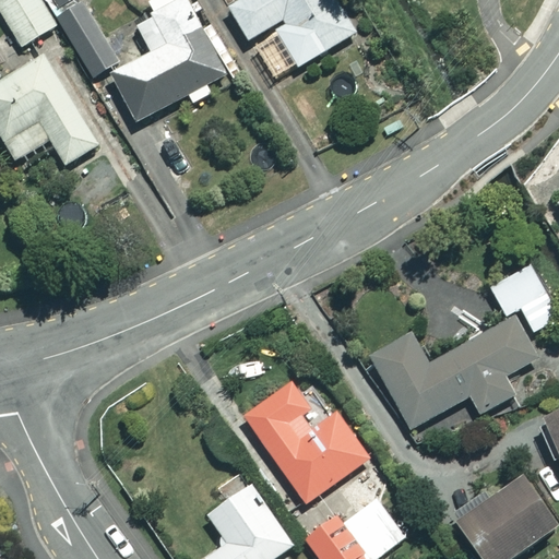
[(39,0),(0,0),(0,13),(21,47),(56,26),(39,0)]
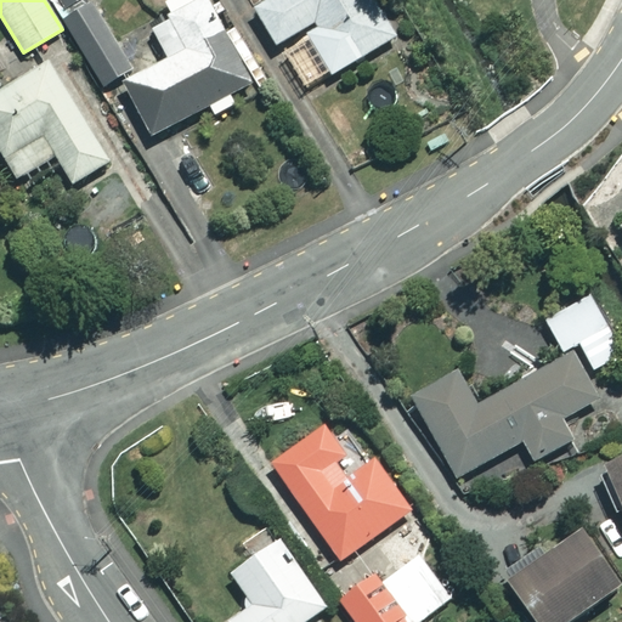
[(92,0),(89,0),(66,15),(106,80),(133,63),(92,0)]
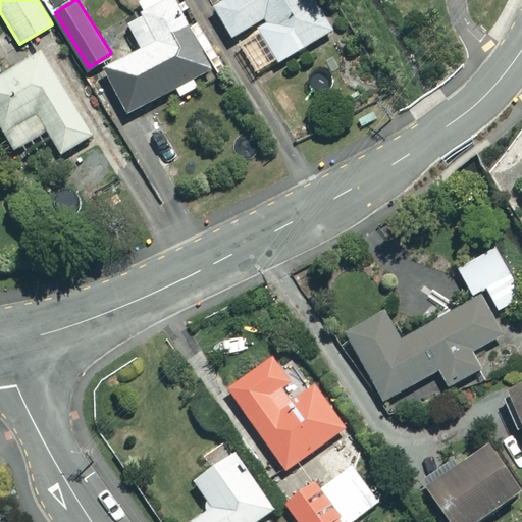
[(141,47),(103,69),(132,116),(211,68),(169,0),(143,0),(136,5),(143,17),(128,27),(141,47)]
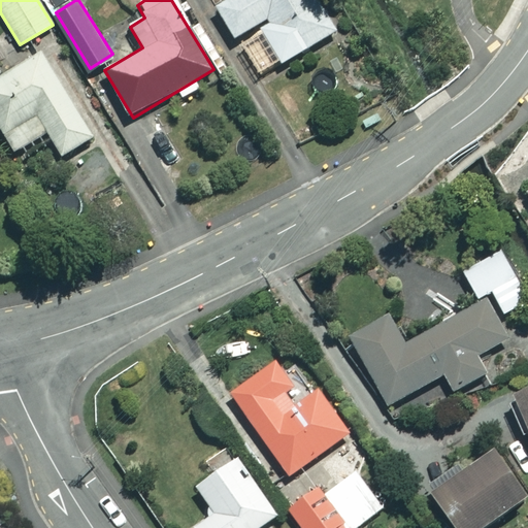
[(229,0),(215,9),(233,37),(293,0),(229,0)]
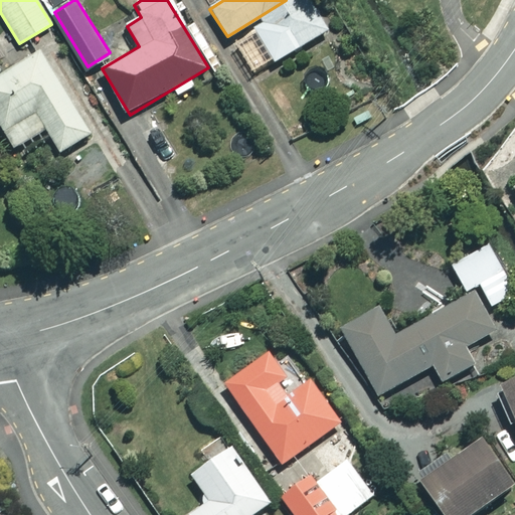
[(305,0),(254,33),(276,66),(332,29),(312,0),(305,0)]
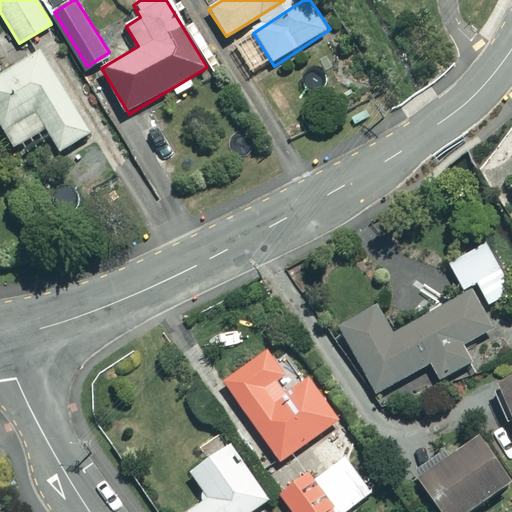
[(0,76),(0,123),(17,150),(45,133),(56,150),(89,129),(40,52),(0,76)]
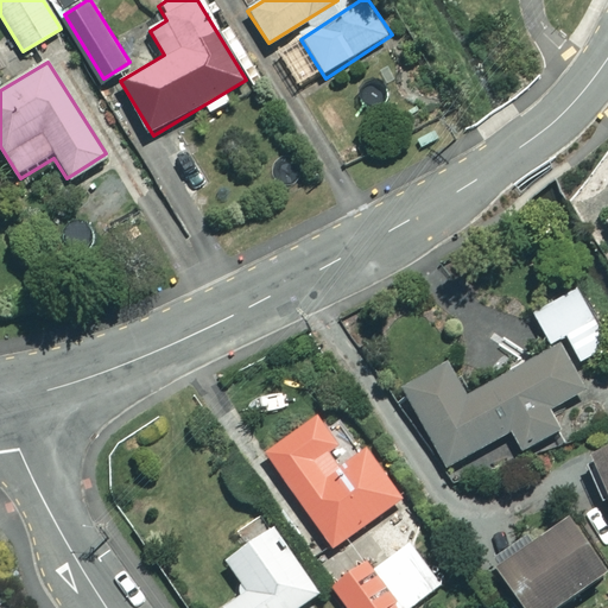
[(591,387),(581,366),(607,350),(607,340),(577,286),(531,314),(551,349),(466,397),(447,363),(403,388),(448,468),(511,432),(523,453),(561,431),(550,411),(591,387)]
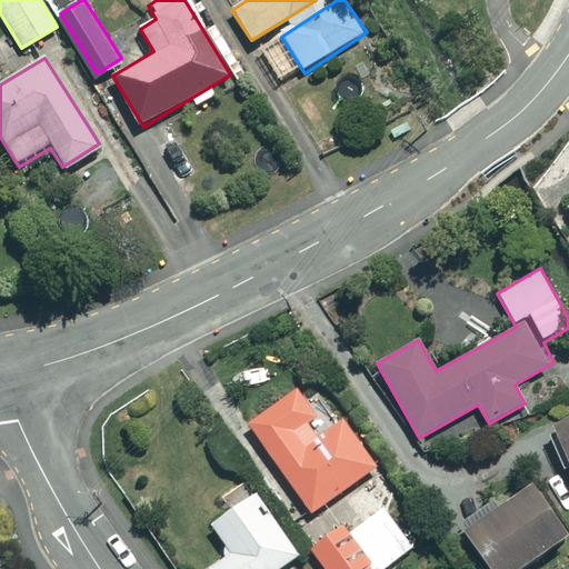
[(327,435),(297,391),(249,423),(312,513),(378,467),(346,421),(327,435)]
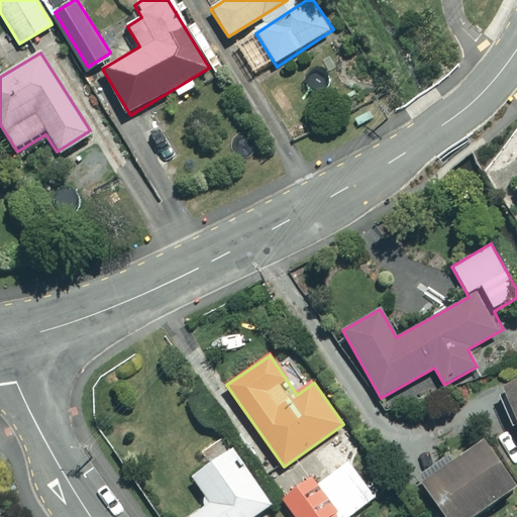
[(516,384),(504,390),(516,419),(516,384)]
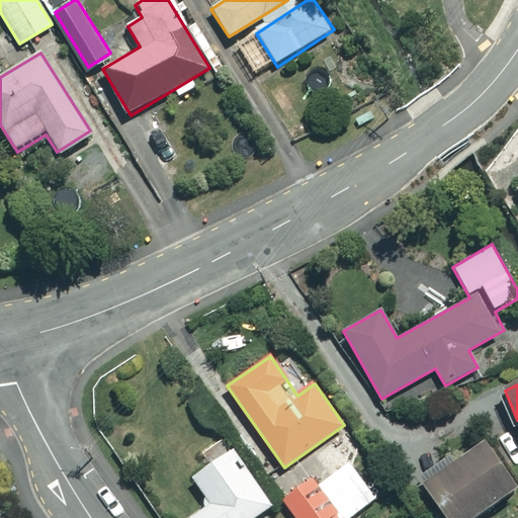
[(472,517),(517,489),(484,439),(421,481),(445,517),(472,517)]
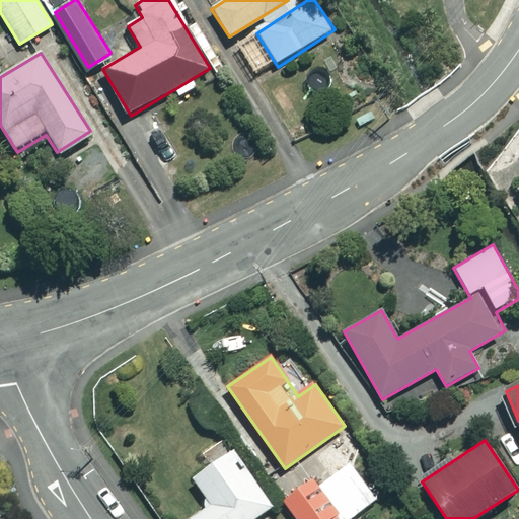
[(255,518),(273,507),(233,450),(193,477),(212,505),(192,518),(255,518)]
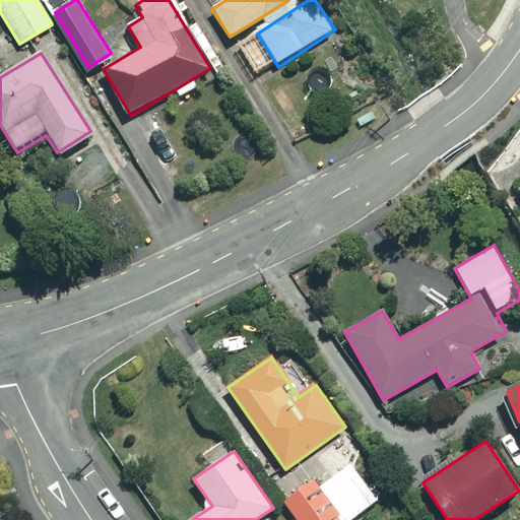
[(298,519),(341,519),(340,518),(353,508),(359,515),(377,502),(349,466),(320,488),(316,483),(286,506),(298,519)]
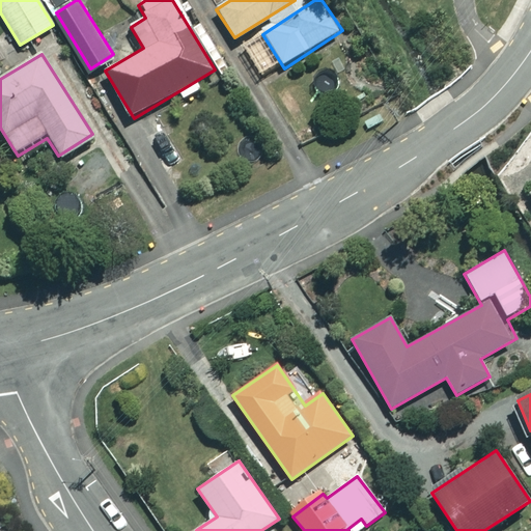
All buildings are outlined.
